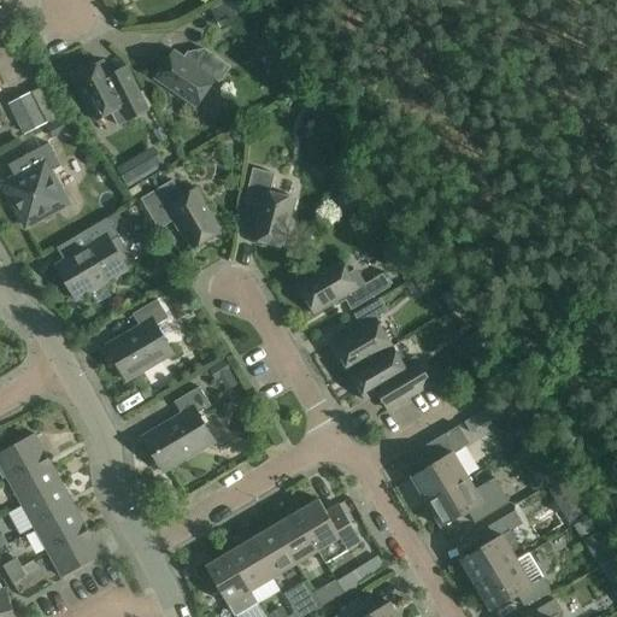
[(231,0),(241,18),(251,12),(245,0),(231,0)]
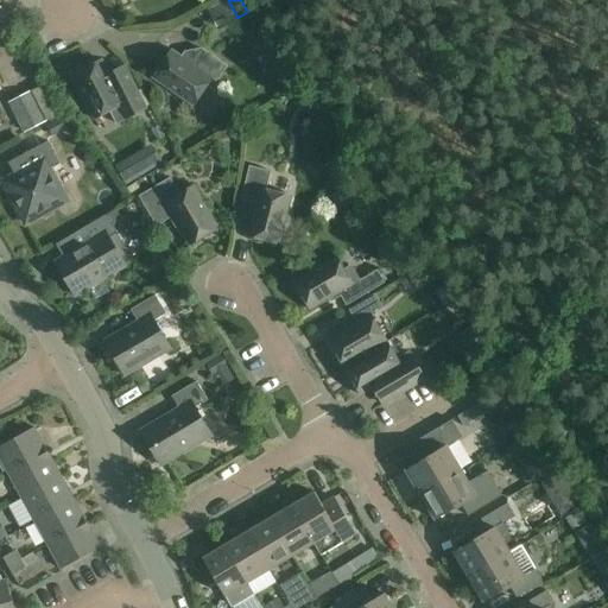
[(272,39),(266,43),(265,49),(270,57),(277,58),(282,55),(283,48),(279,40),(272,39)]
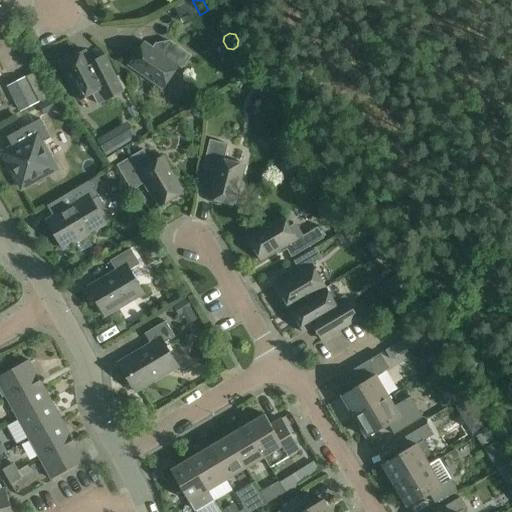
[(181,68),(190,56),(170,41),(165,47),(160,44),(156,45),(153,48),(144,42),(128,66),(162,89),(178,66),(181,68)]
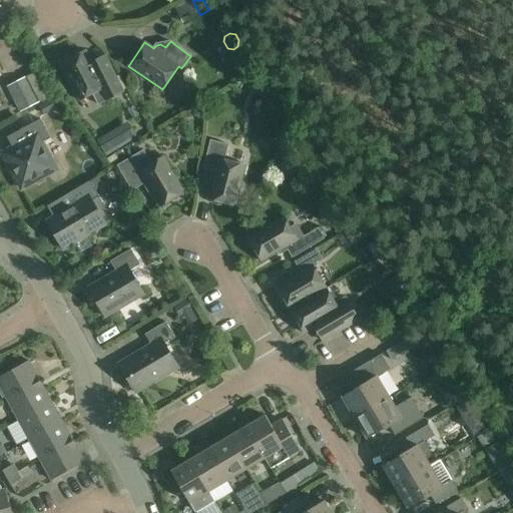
[(105,55),(91,62),(85,51),(60,63),(79,101),(92,94),(98,105),(123,92),(105,55)]
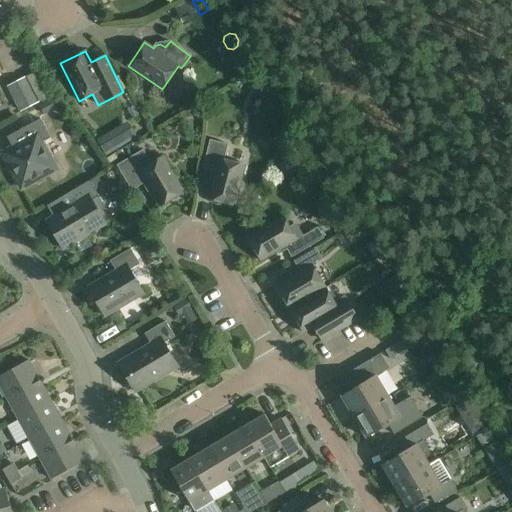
[(259,87),(268,81),(259,68),(251,73),(259,87)]
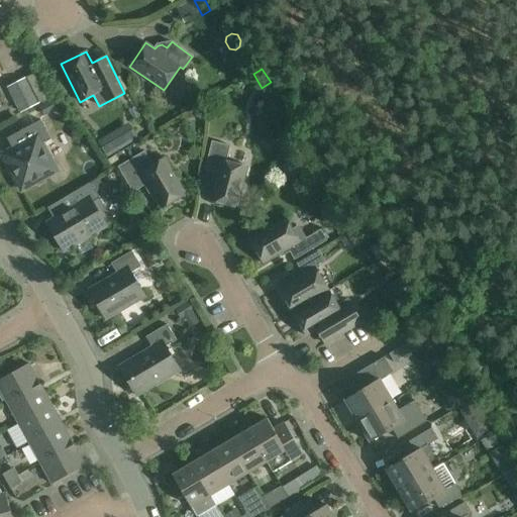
[(20,112),(38,103),(26,78),(7,88),(20,112)]
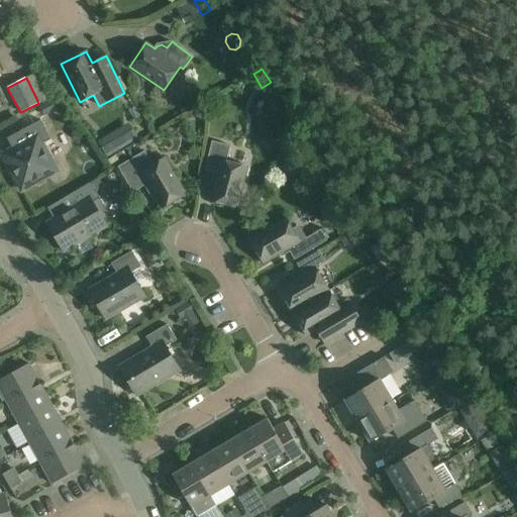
[(194,113),(195,116),(200,119),(203,119),(204,117),(204,107),(195,111),(194,113)]
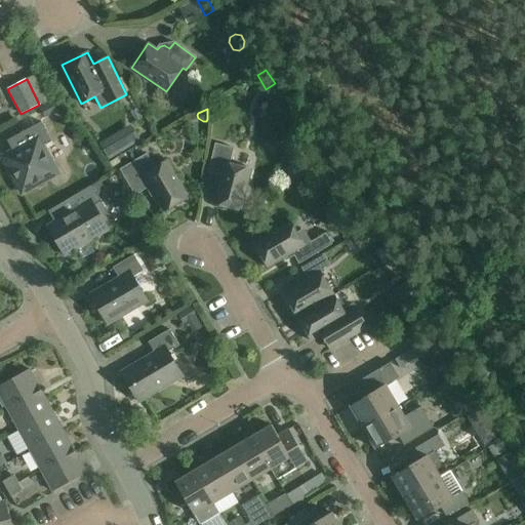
[(6,140),(12,152),(2,157),(22,194),(34,187),(39,188),(43,186),(45,180),(57,173),(42,146),(51,140),(41,122),(6,140)]
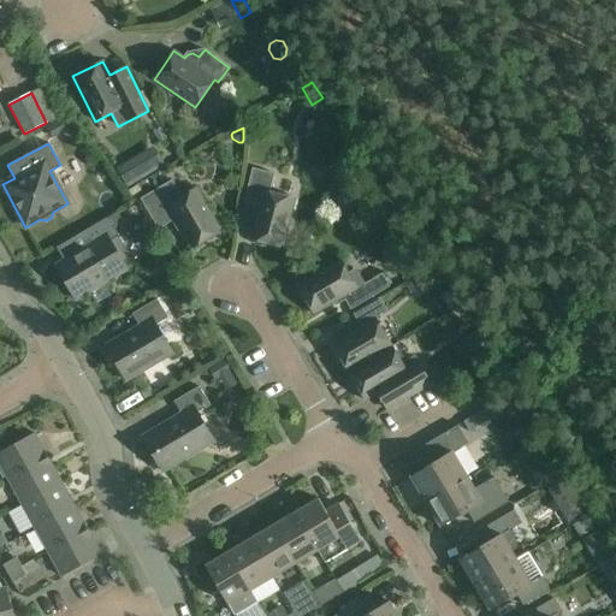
[(119,171),(128,185),(144,176),(136,160),(119,171)]
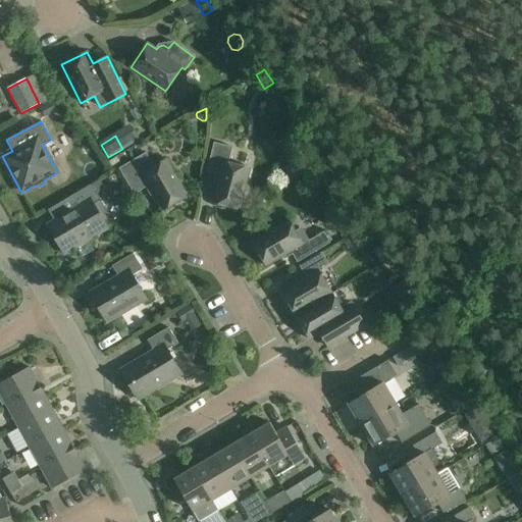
[(231,147),(213,143),(206,171),(218,174),(211,202),(240,209),(243,196),(245,197),(248,195),(249,189),(248,186),(246,186),(250,168),(228,162),(231,147)]
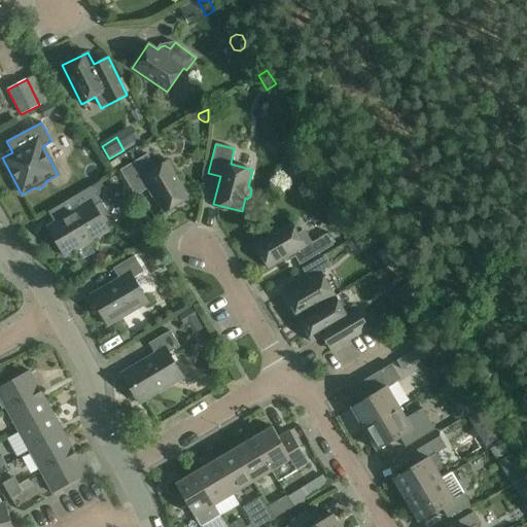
[(155,168),(147,154),(120,170),(136,196),(149,187),(165,213),(189,198),(168,161),(155,168)]
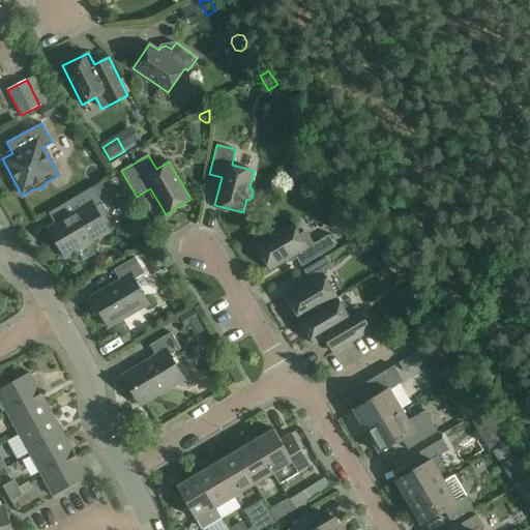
[(102,222),(106,209),(98,196),(106,193),(100,182),(75,198),(81,208),(51,227),(61,246),(58,248),(63,258),(98,238),(108,232),(102,222)]
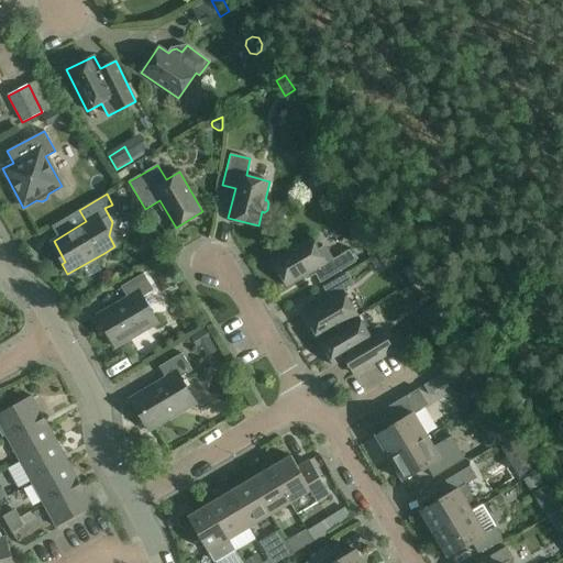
[(326,245),(318,250),(310,236),(271,261),(287,287),(313,272),(320,283),(355,262),(349,250),(334,260),(326,245)]
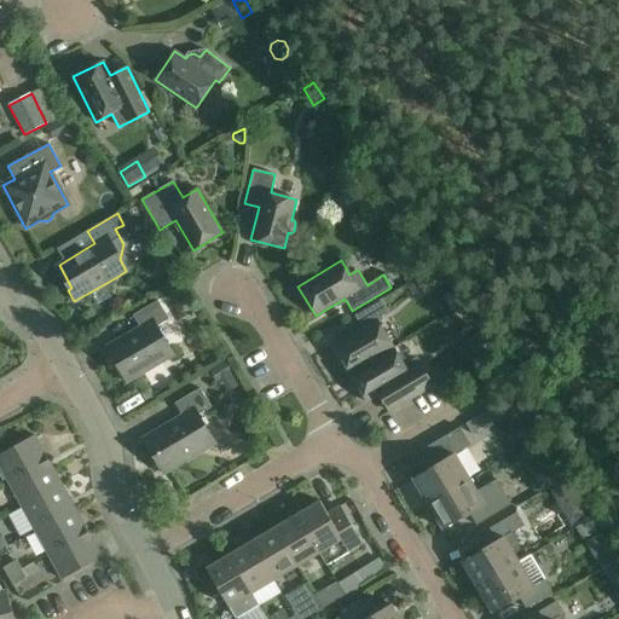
[(350,374),(393,348),(376,319),(388,312),(381,300),(354,316),(362,328),(333,345),(350,374)]
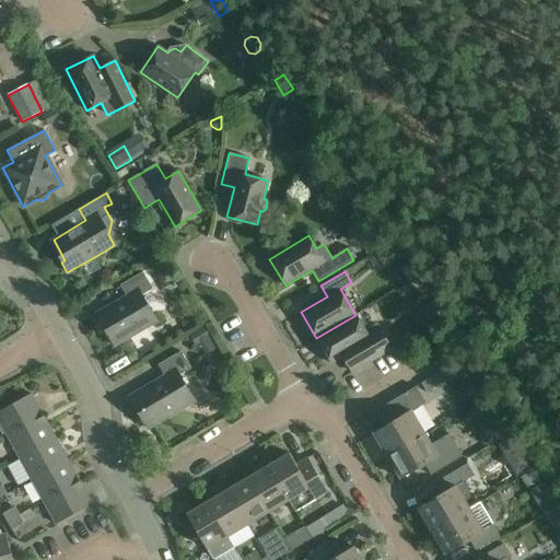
[(141,295),(152,289),(142,272),(120,286),(127,296),(100,313),(112,333),(107,336),(114,347),(156,321),(141,295)]
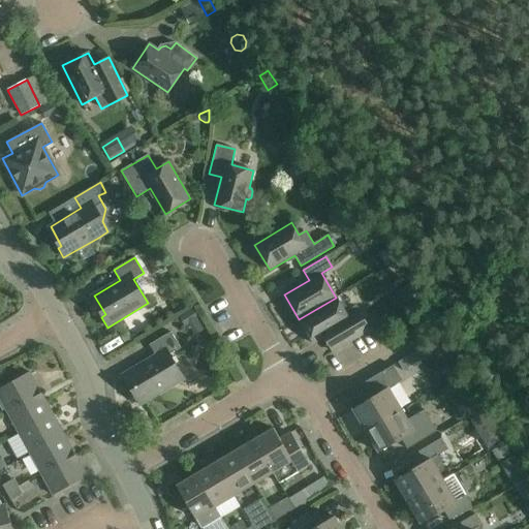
[(394,275),(385,284),(395,292),(403,283),(394,275)]
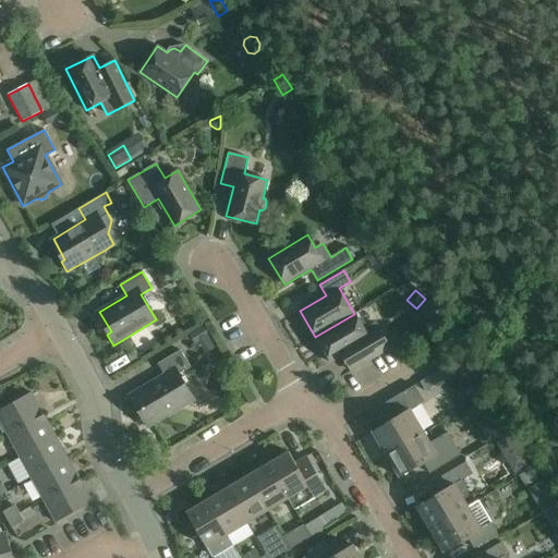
[(422,313),(425,318),(433,320),(439,317),(441,310),(437,303),(431,301),(424,305),(422,313)]
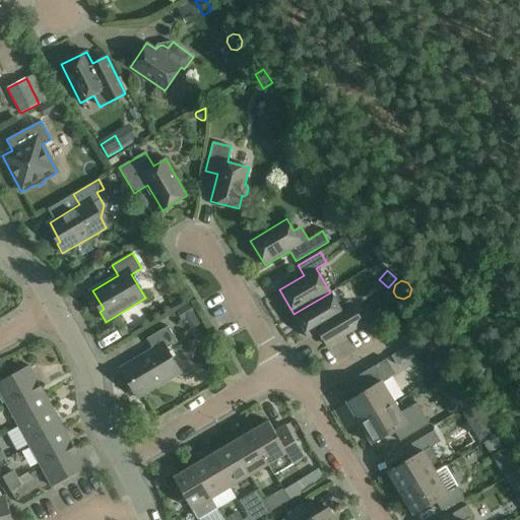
[(294,314),(308,338),(333,324),(341,338),(364,325),(354,310),(351,313),(348,309),(343,307),(340,309),(330,293),(294,314)]
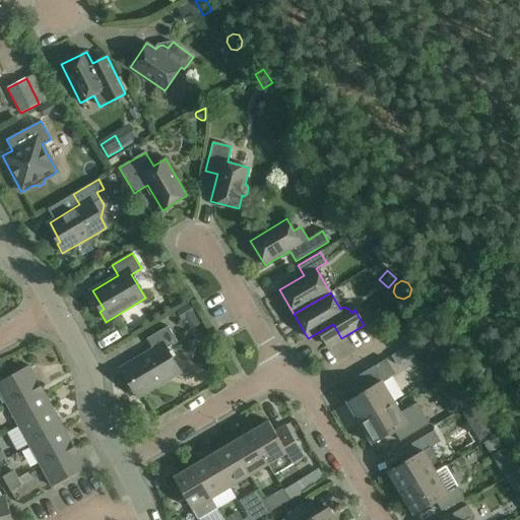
[(177,311),(183,320),(196,312),(190,303),(177,311)]
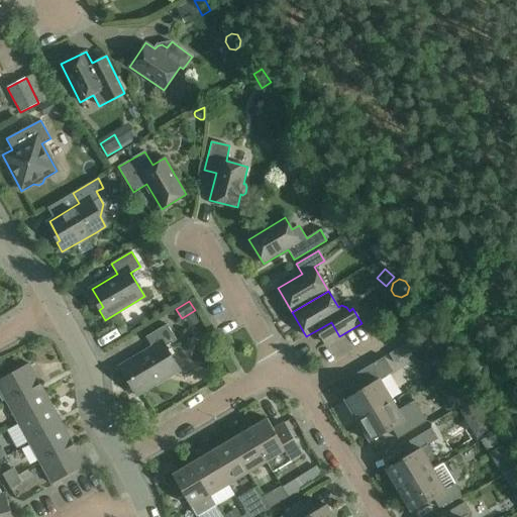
[(179,370),(166,346),(176,340),(167,324),(145,337),(151,347),(122,366),(133,384),(129,386),(135,396),(179,370)]
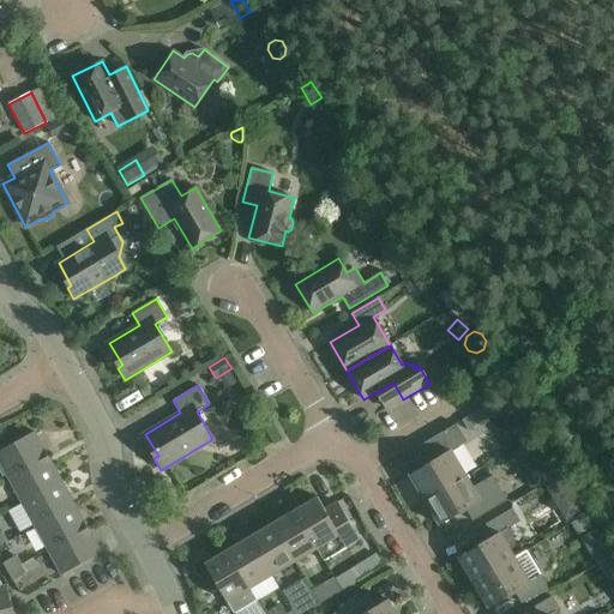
[(423,500),(465,475),(450,451),(465,441),(456,425),(426,443),(435,459),(409,475),(423,500)]
